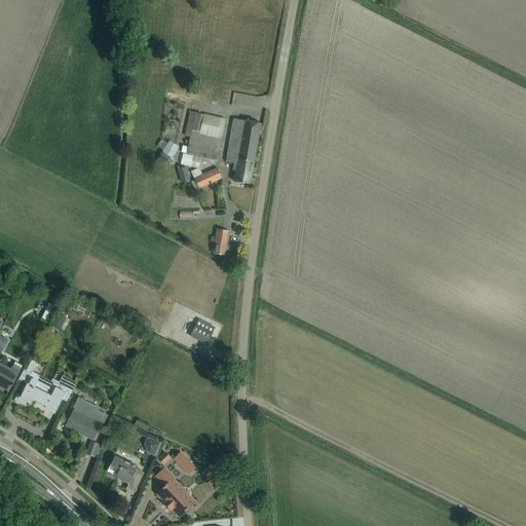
[(164,11),(164,3),(155,2),(154,11),(164,11)]
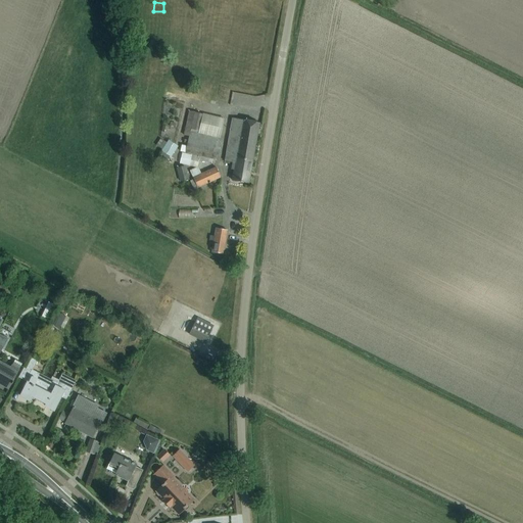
[(191,26),(200,27),(201,15),(191,14),(191,26)]
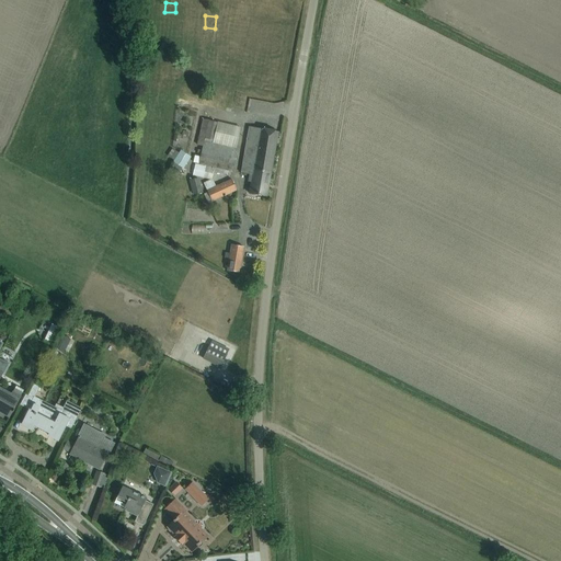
[(197,150),(197,153),(201,153),(201,156),(196,155),(195,155),(193,163),(195,163),(192,174),(209,180),(213,168),(231,172),(235,160),(232,160),(235,148),(218,145),(222,124),(203,119),(199,132),(196,132),(195,137),(198,137),(196,145),(203,147),(202,152),(201,152),(201,150),(197,150)]
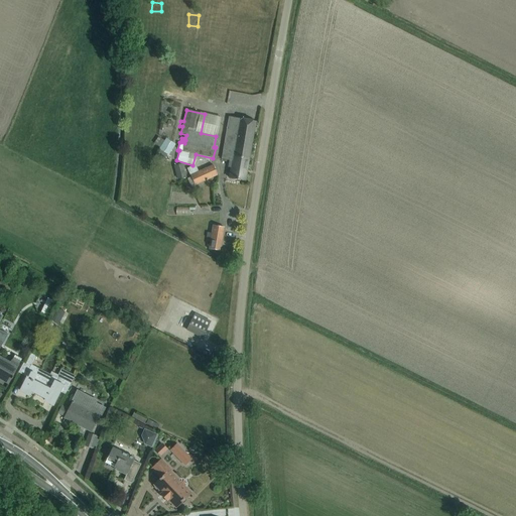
[(255,121),(245,120),(229,117),(222,159),(230,160),(229,166),(231,167),(229,177),(245,180),(255,121)]
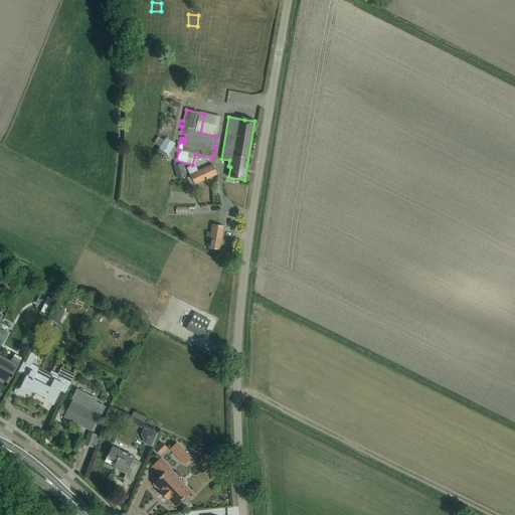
[(158,148),(160,150),(157,155),(163,159),(166,154),(168,155),(175,144),(166,138),(158,148)]
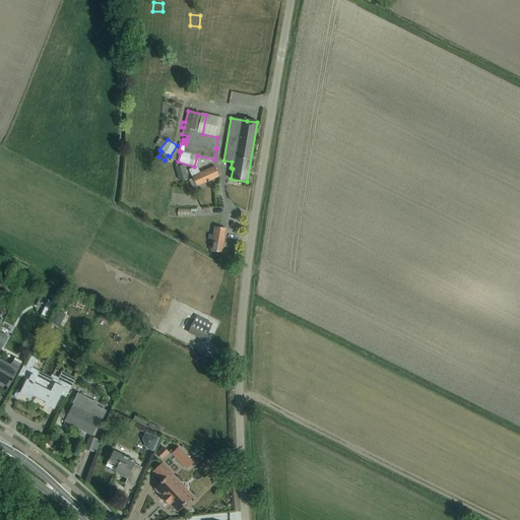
[(143,164),(142,172),(151,173),(152,165),(143,164)]
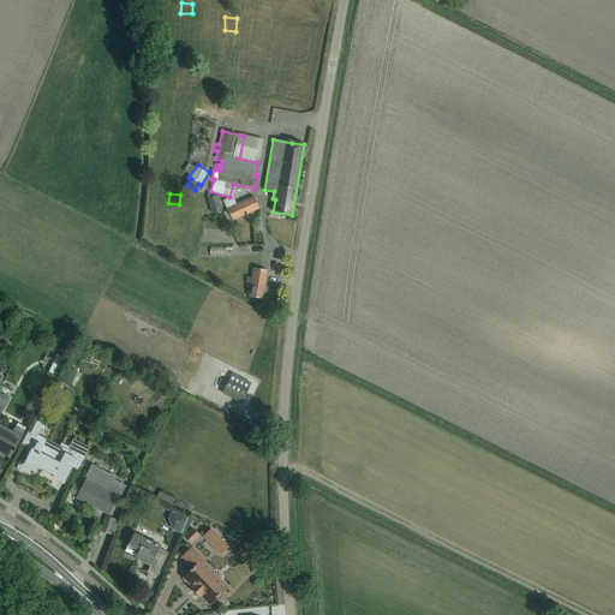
[(218,195),(207,198),(212,214),(222,212),(218,195)]
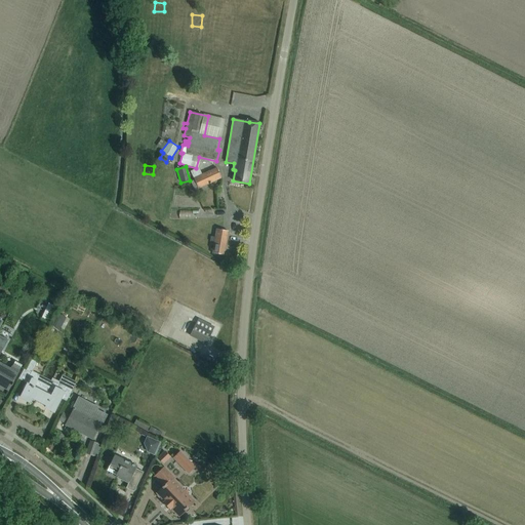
[(216,168),(202,174),(198,168),(190,171),(194,180),(191,182),(194,190),(220,178),(216,168)]
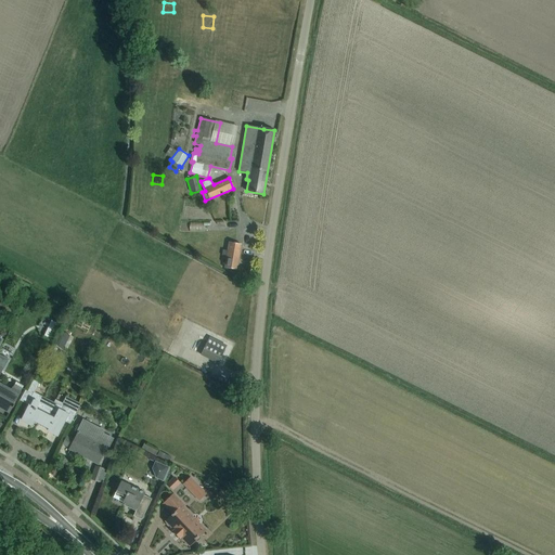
[(191,241),(195,231),(188,228),(183,237),(191,241)]
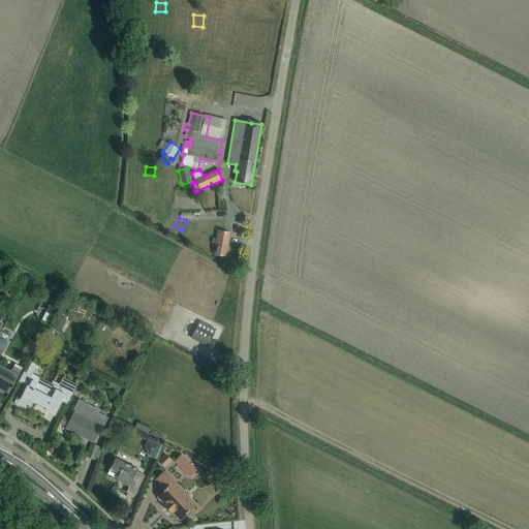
[(213,243),(216,244),(214,255),(215,255),(225,257),(229,232),(219,230),(218,230),(216,239),(214,239),(213,243)]
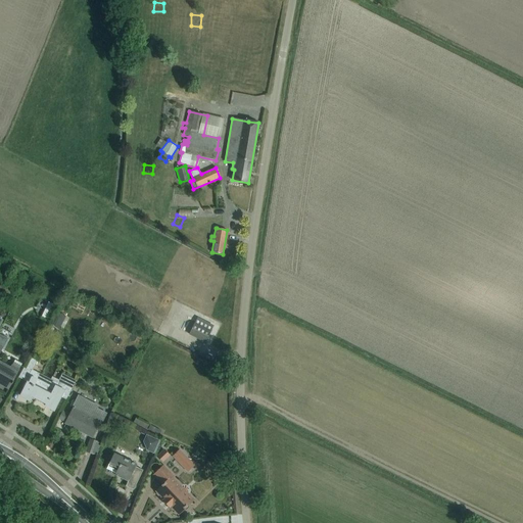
[(50,323),(59,328),(65,317),(56,312),(50,323)]
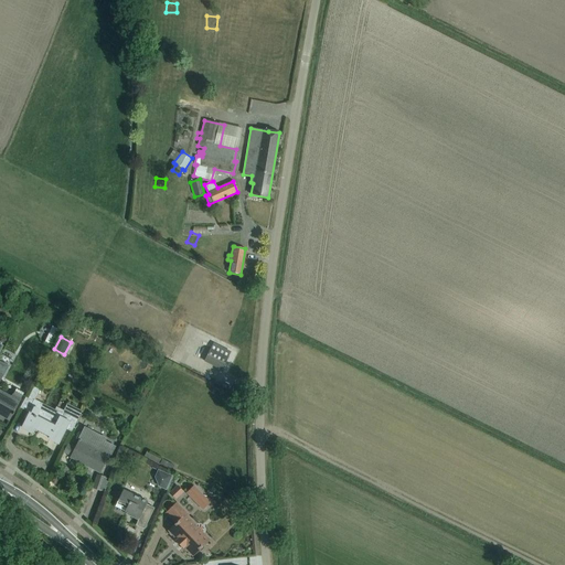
[(227,358),(210,349),(204,361),(221,370),(227,358)]
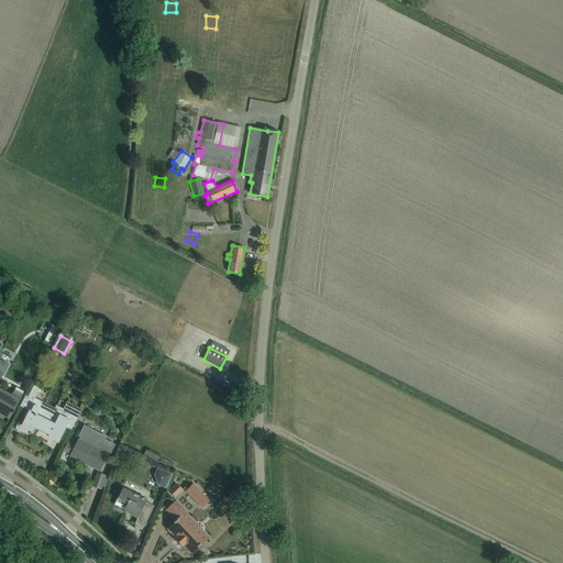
[(53,366),(59,354),(53,351),(45,362),(53,366)]
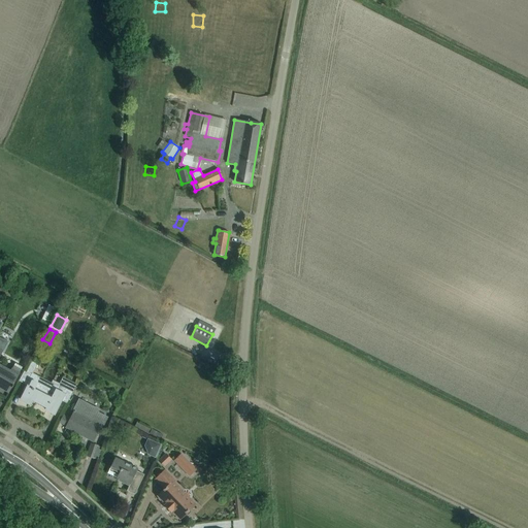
[(0,365),(0,355),(2,352),(0,351),(0,388),(8,392),(11,387),(11,388),(13,385),(12,385),(18,375),(0,365)]
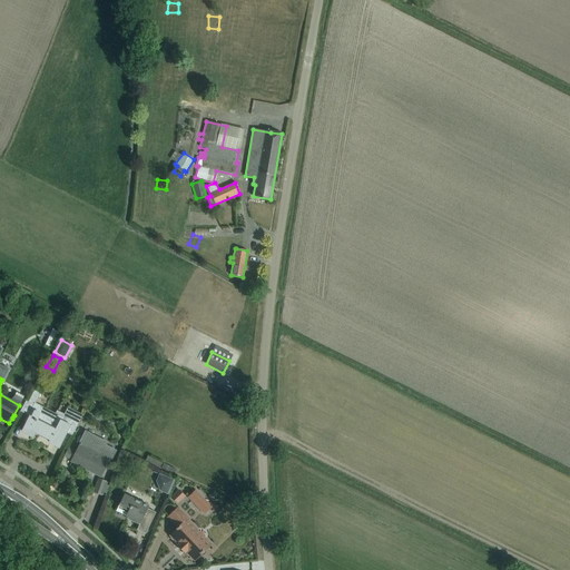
[(27,423),(22,431),(31,435),(33,431),(51,440),(49,442),(58,446),(66,431),(72,434),(82,414),(68,406),(61,420),(53,416),(56,413),(36,403),(41,392),(33,389),(27,401),(26,400),(20,411),(28,415),(25,422),(27,423)]
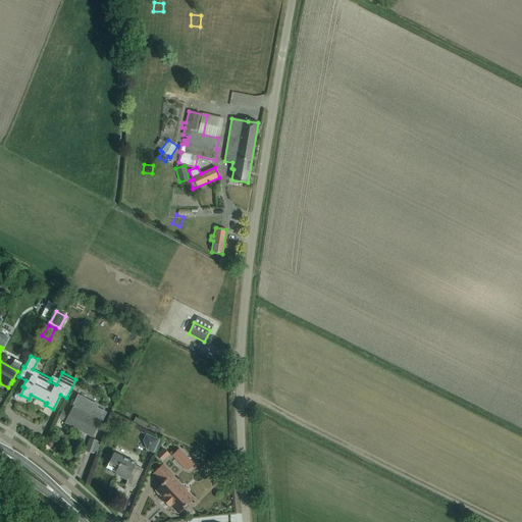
[(44,356),(41,365),(49,368),(53,360),(44,356)]
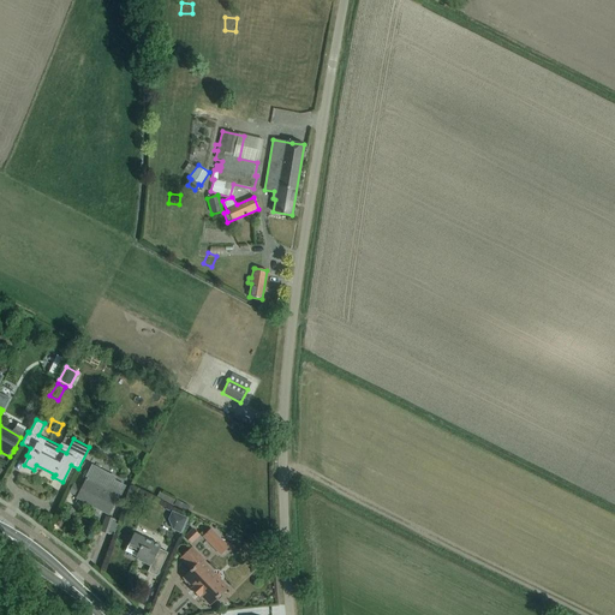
[(73,483),(69,491),(77,496),(77,497),(77,499),(78,496),(95,505),(94,507),(95,507),(97,503),(102,506),(101,511),(108,514),(114,503),(118,496),(117,495),(118,493),(121,494),(126,484),(114,478),(117,476),(93,463),(85,476),(88,476),(85,479),(82,487),(82,488),(73,483)]
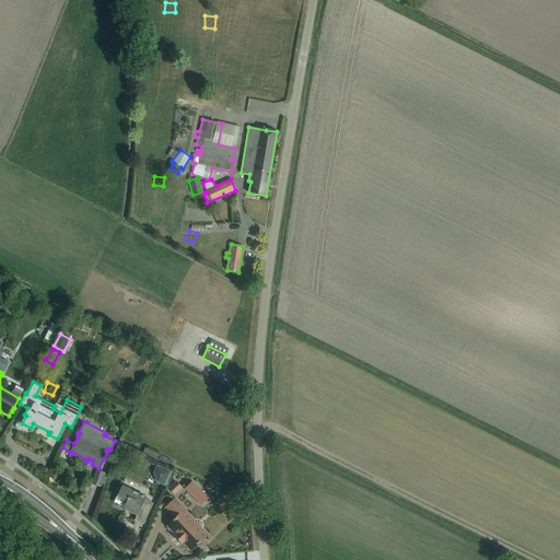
[(156,465),(154,470),(153,473),(156,482),(165,486),(172,473),(156,465)]
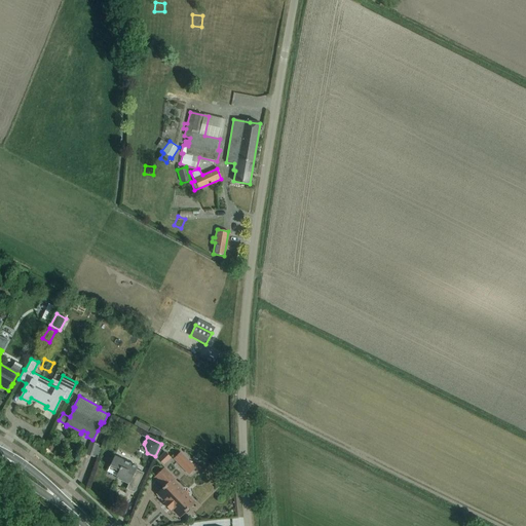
[(101,446),(90,442),(86,454),(98,457),(101,446)]
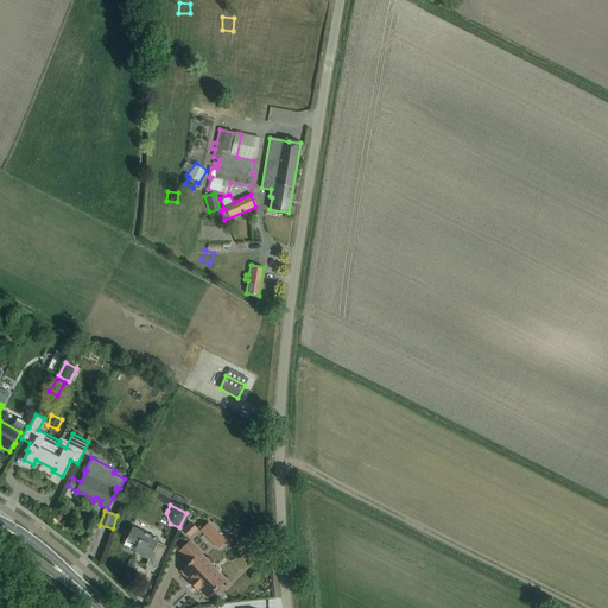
[(225,540),(208,523),(201,530),(217,548),(225,540)]
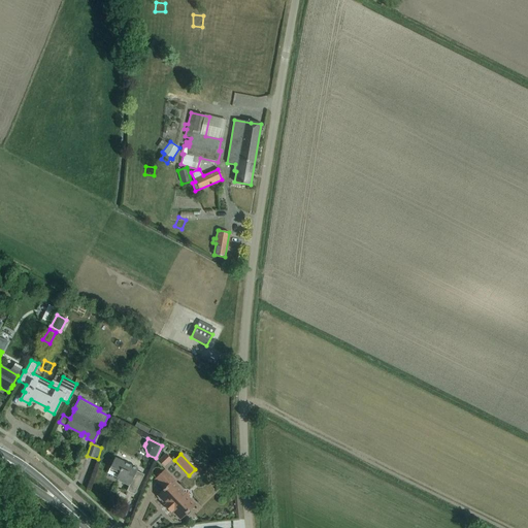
[(165,455),(159,461),(164,466),(171,460),(165,455)]
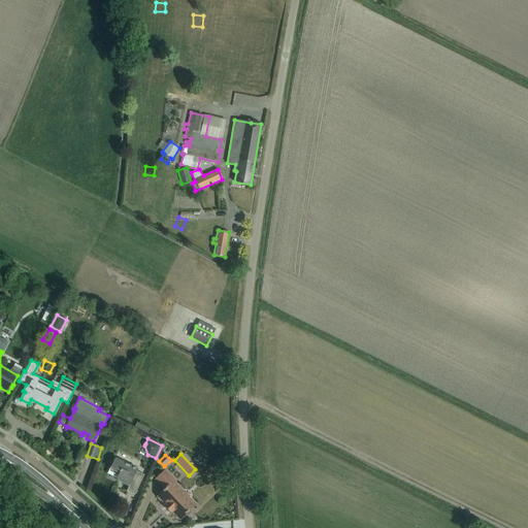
[(114,458),(112,461),(108,470),(118,474),(117,477),(129,484),(127,490),(134,494),(144,474),(136,470),(137,468),(114,458)]
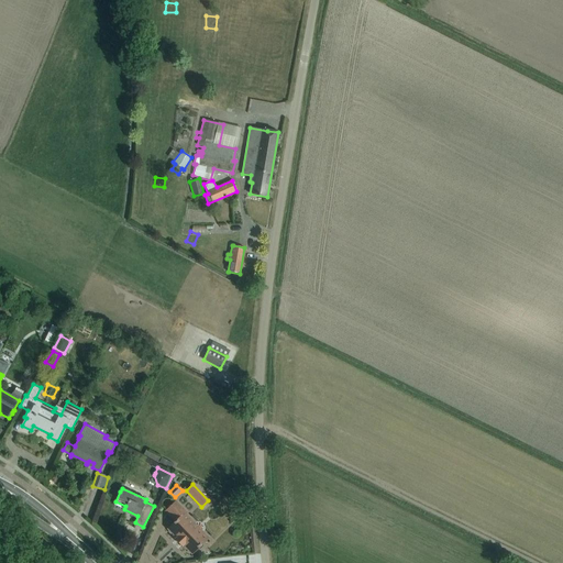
[(203,542),(208,538),(185,514),(186,511),(176,500),(165,511),(175,521),(168,528),(177,538),(175,539),(181,545),(184,544),(192,553),(197,549),(200,549),(203,547),(203,542)]
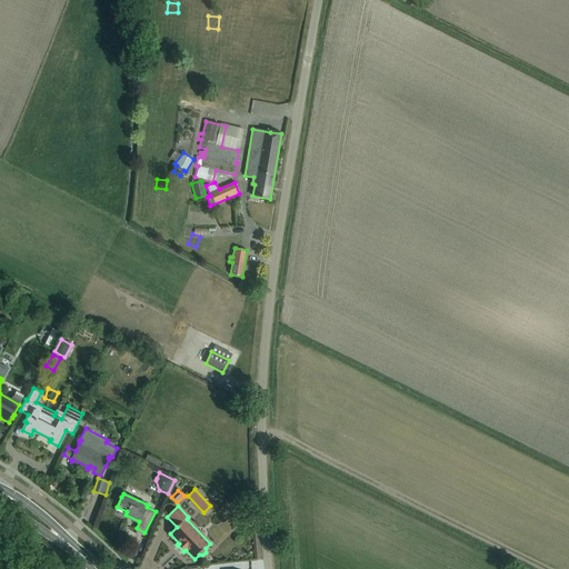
All buildings are outlined.
